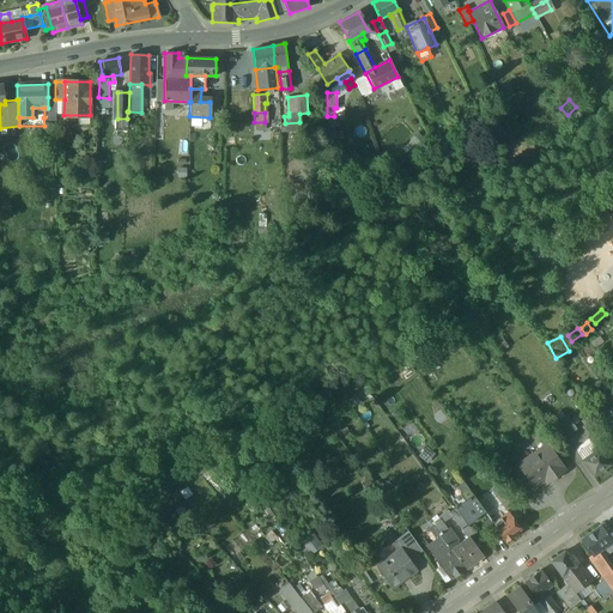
[(612,410),(602,418),(612,432),(612,410)]
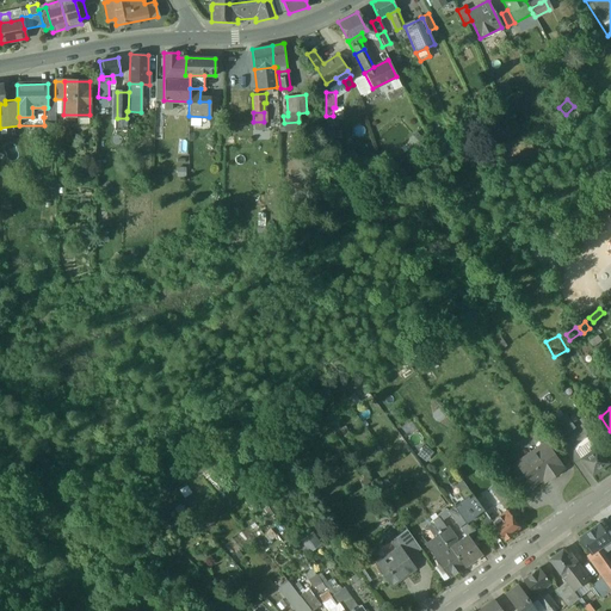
[(544,444),(534,451),(537,456),(520,468),(525,475),(534,487),(534,486),(549,475),(551,477),(562,469),(544,444)]
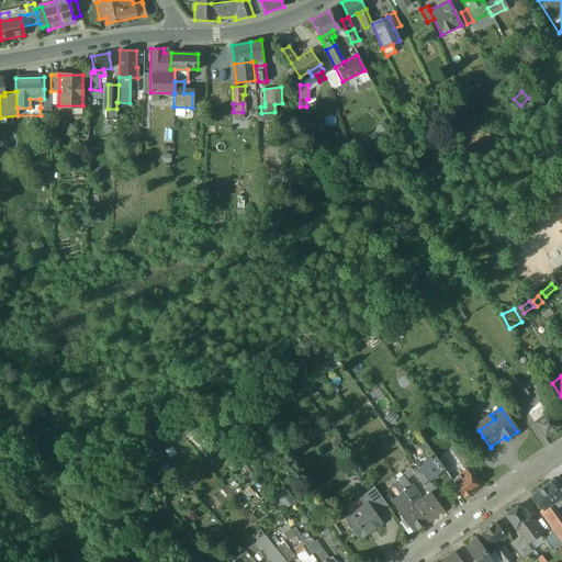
[(546,408),(541,412),(543,415),(534,423),(544,437),(559,426),(554,419),(558,417),(553,413),(550,415),(548,412),(546,408)]
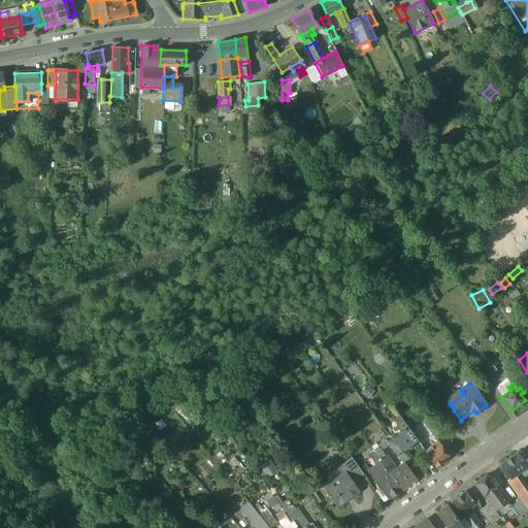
[(454,410),(441,420),(450,432),(463,422),(461,420),(461,421),(454,410)]
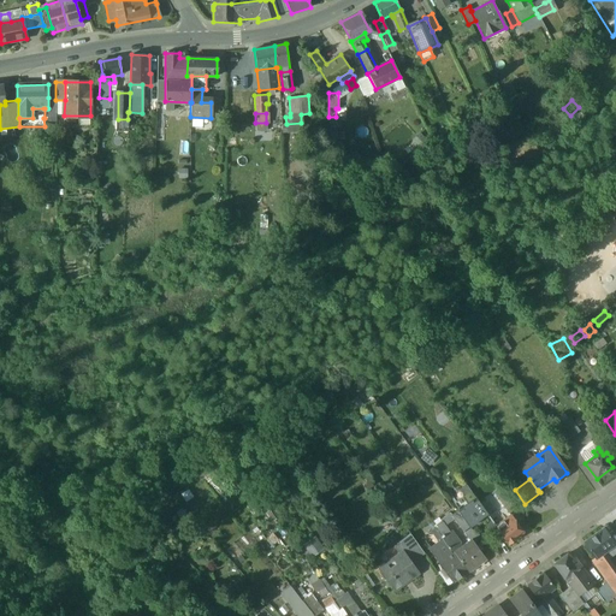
[(463,499),(456,504),(460,510),(467,504),(463,499)]
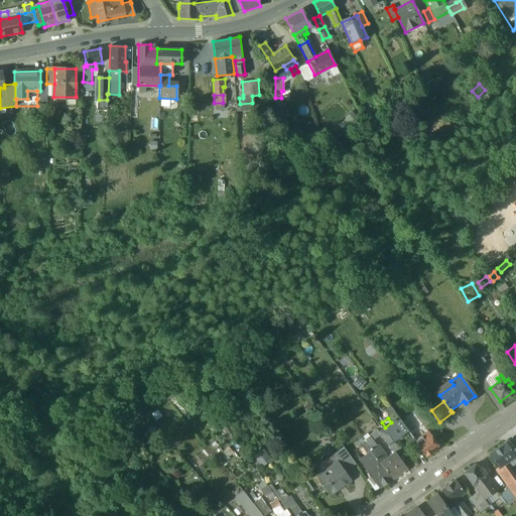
[(385,427),(382,429),(392,443),(408,432),(398,418),(391,422),(385,427)]
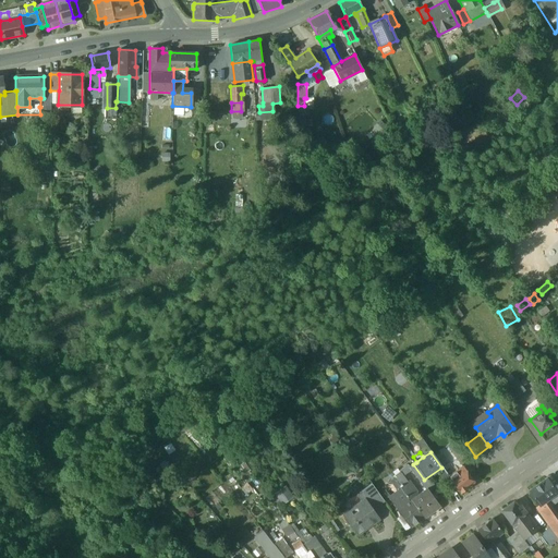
[(451,471),(448,465),(441,470),(448,478),(452,476),(450,472),(451,471)]
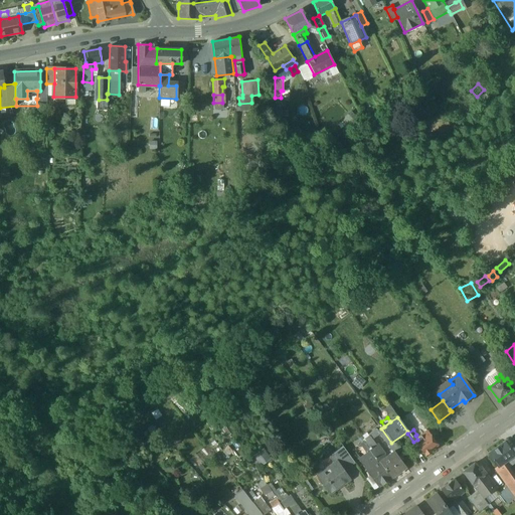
[(417,440),(413,442),(414,443),(421,454),(423,456),(438,447),(426,433),(417,440)]
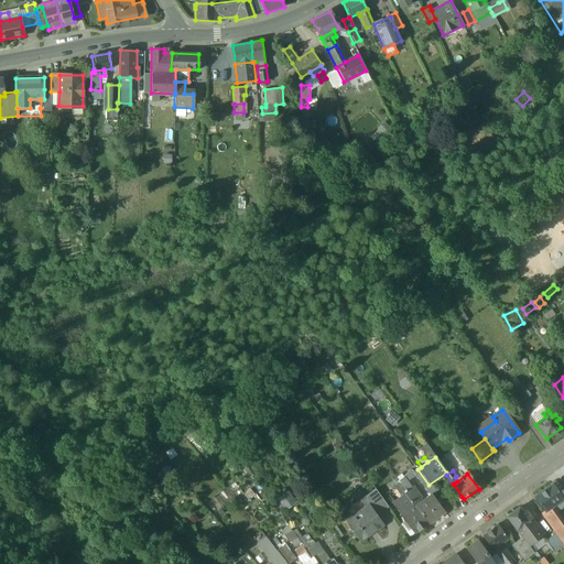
[(411,487),(404,478),(397,484),(398,485),(414,508),(415,507),(423,501),(413,486),(411,487)]
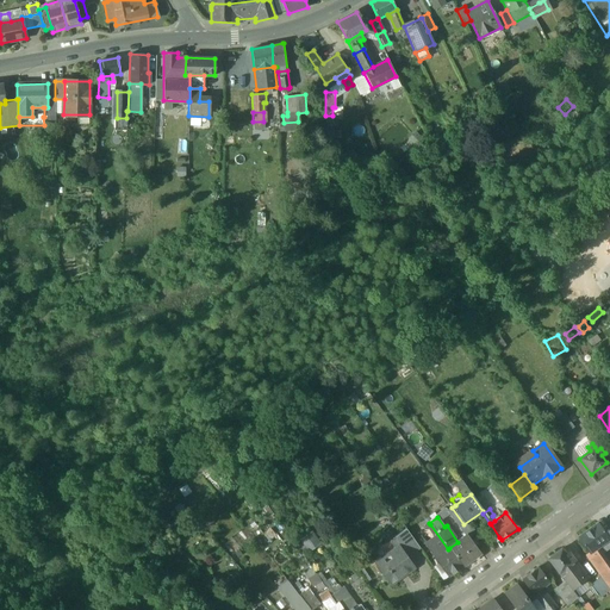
[(597,523),(578,537),(589,553),(590,553),(598,547),(609,540),(597,523)]
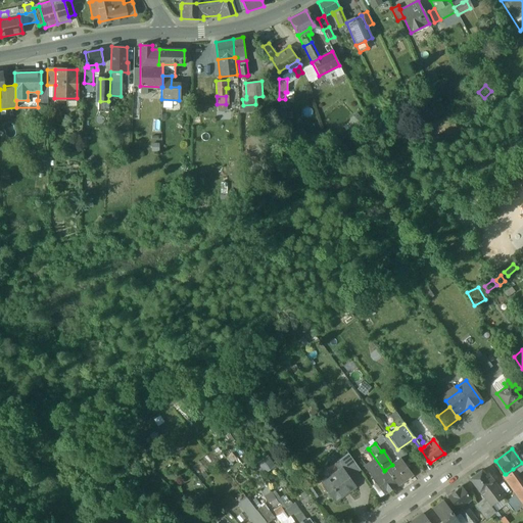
[(372,479),(384,471),(369,449),(365,452),(372,461),(364,467),(372,479)]
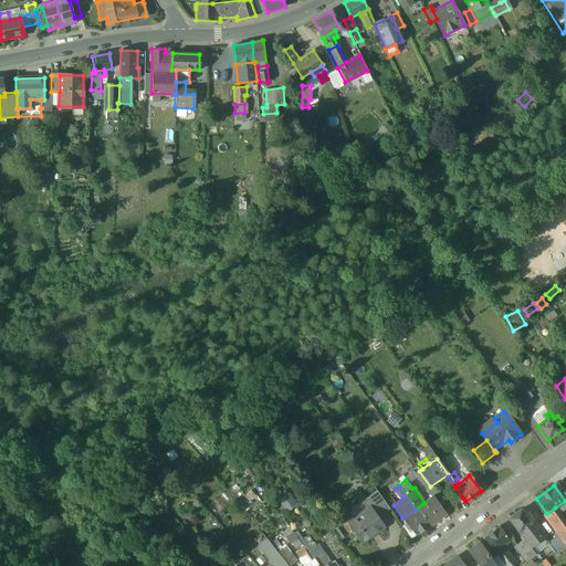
[(463,499),(456,486),(449,491),(458,503),(463,499)]
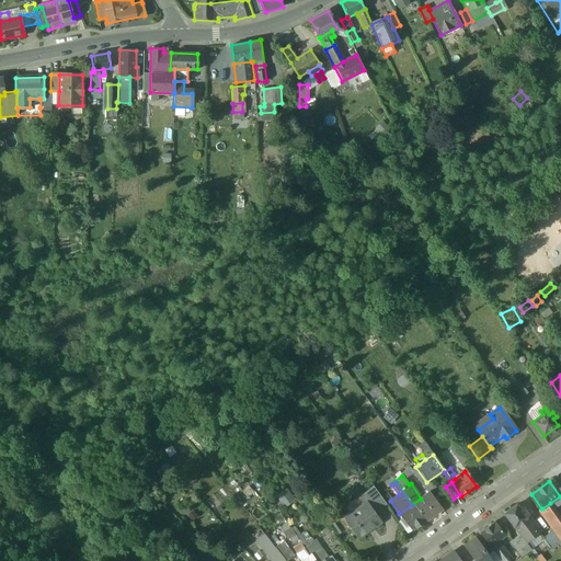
[(385,504),(371,487),(356,497),(363,507),(366,505),(371,514),(385,504)]
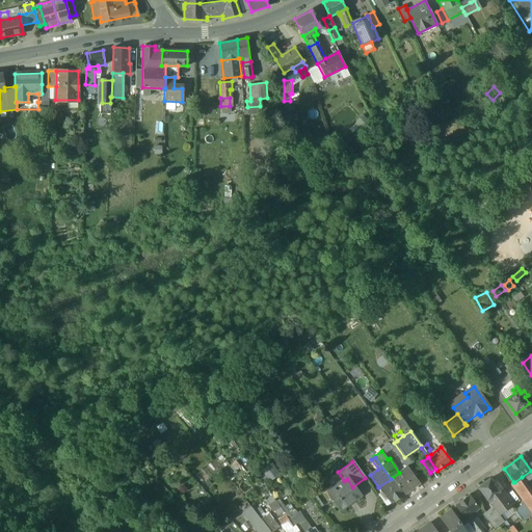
[(263,472),(269,480),(278,474),(272,466),(263,472)]
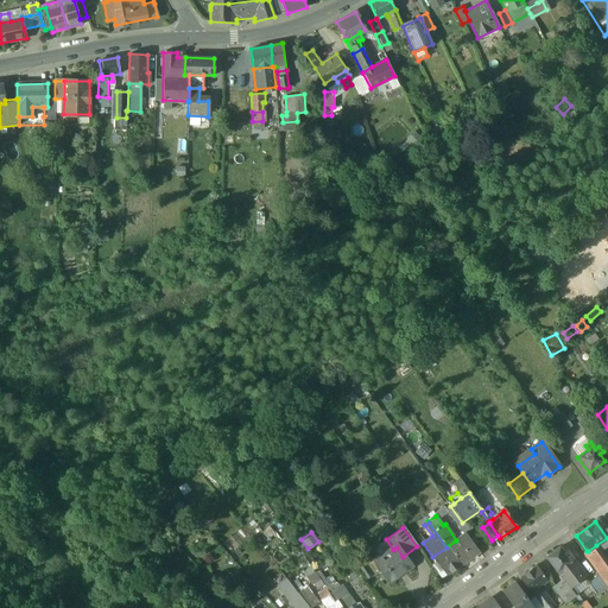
[(466,533),(456,540),(448,546),(461,564),(479,552),(466,533)]
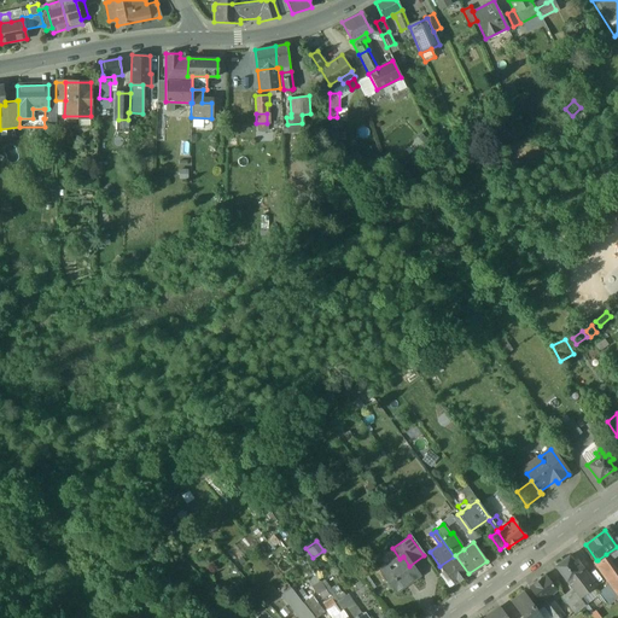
[(617,571),(606,554),(598,560),(596,560),(594,563),(610,584),(617,596),(617,571)]
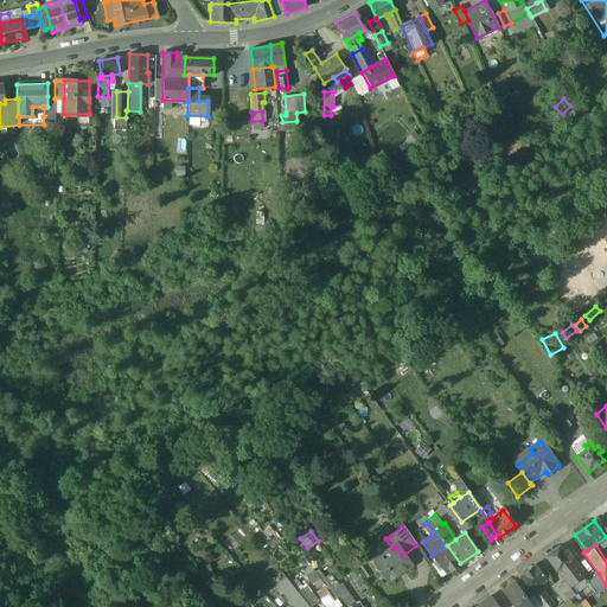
[(446,547),(432,556),(446,574),(460,563),(447,545),(446,547)]
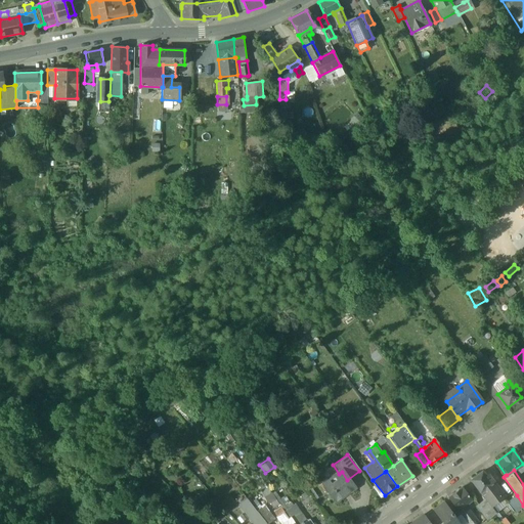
[(347,480),(342,472),(339,474),(334,477),(333,476),(320,484),(333,501),(353,488),(347,480)]
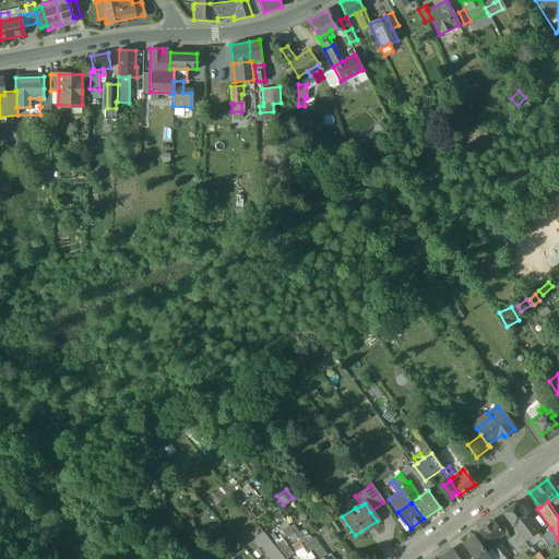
[(520,510),(514,503),(502,512),(519,534),(524,540),(536,532),(532,526),(535,525),(522,508),(520,510)]
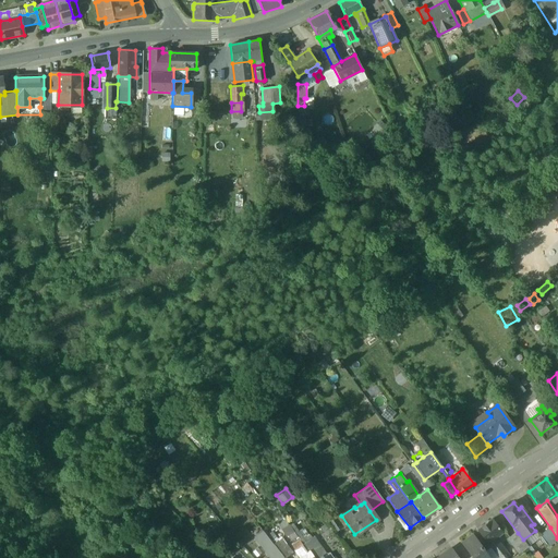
[(492,519),(477,531),(499,557),(506,553),(495,537),(502,532),(492,519)]
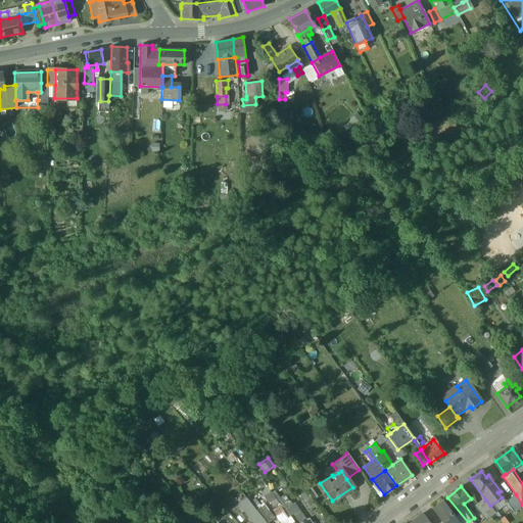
[(522,505),(516,494),(506,503),(507,505),(512,512),(514,514),(522,507),(522,505)]
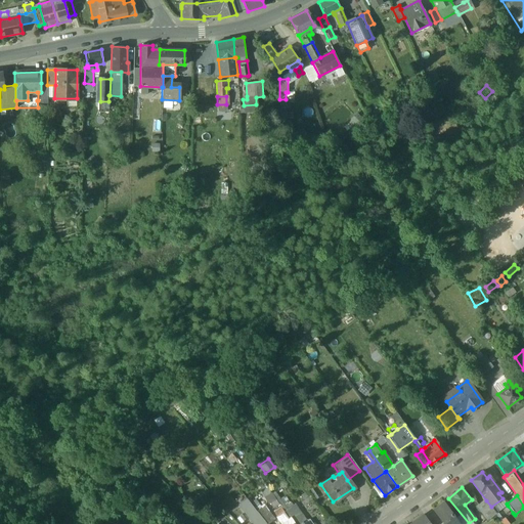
[(266,523),(256,510),(247,498),(238,504),(255,523),(266,523)]
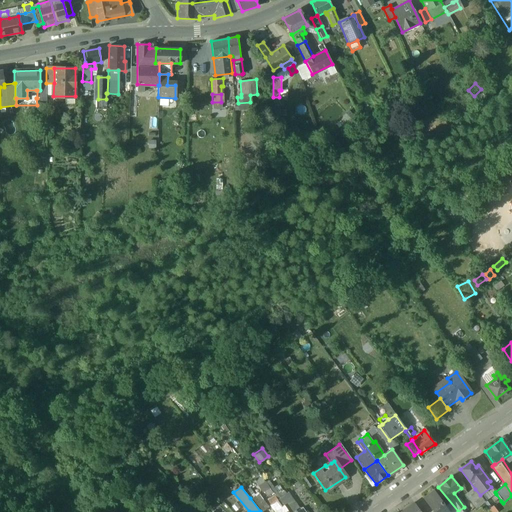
[(475,489),(466,495),(476,509),(485,502),(480,495),(475,489)]
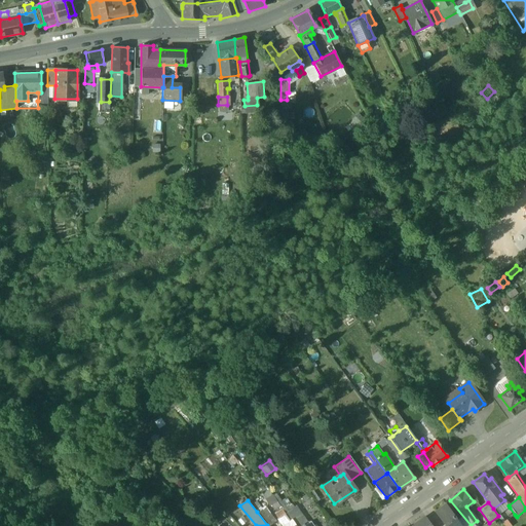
[(461,525),(453,515),(445,504),(436,512),(445,525),(446,525),(461,525)]
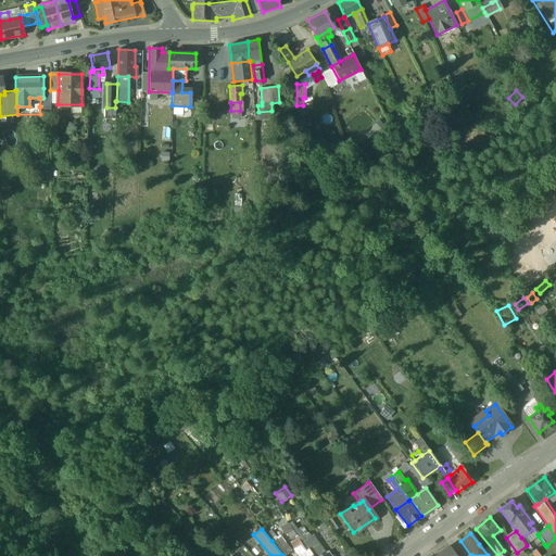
[(280,535),(272,541),(282,555),(283,555),(291,551),(280,535)]
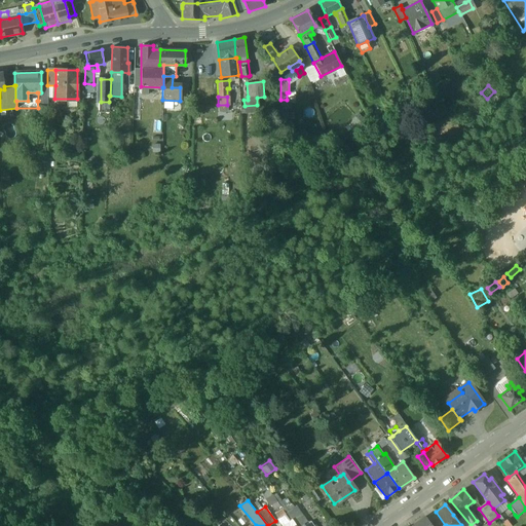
[(295,506),(287,512),(294,522),(296,525),(303,525),(307,523),(295,506)]
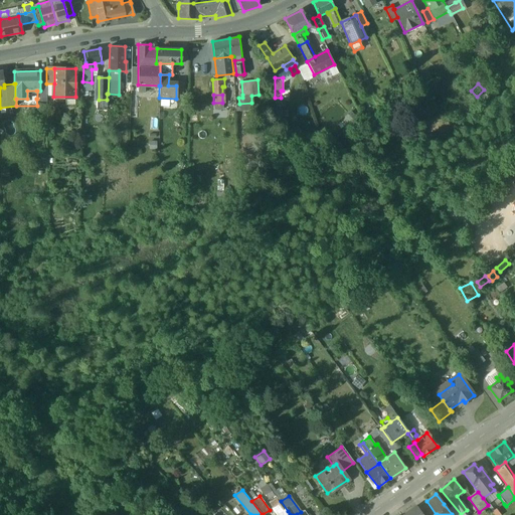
[(290,514),(288,511),(281,501),(272,508),(276,514),(290,514)]
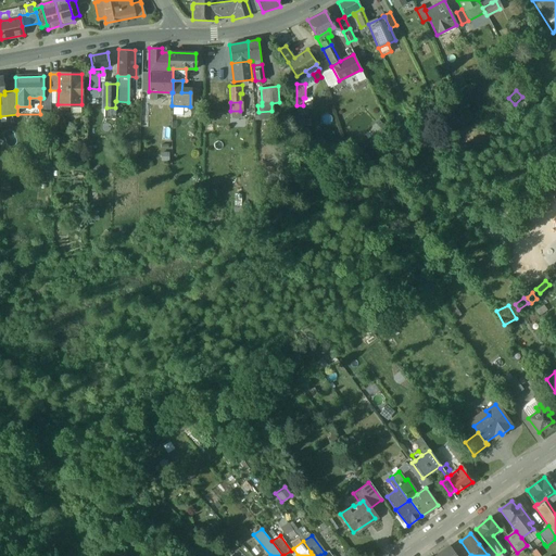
[(489,555),(480,544),(479,544),(488,555),(489,555)]
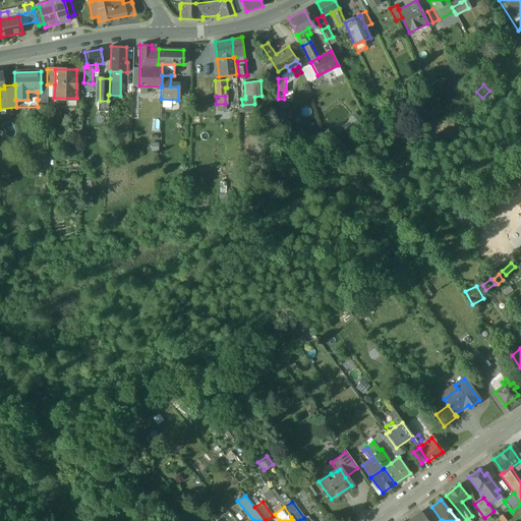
[(427,520),(421,512),(409,520),(427,520)]
